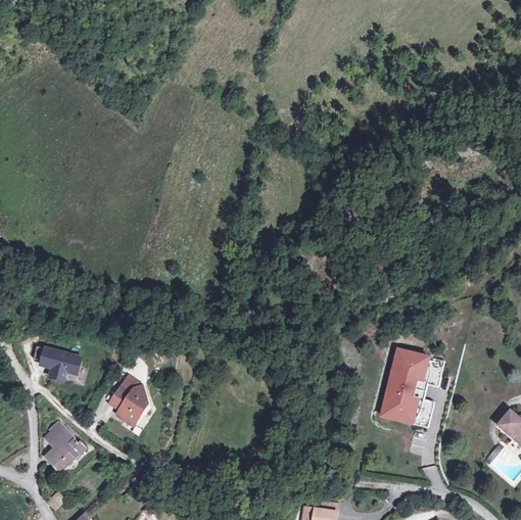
[(40,359),(39,363),(51,366),(50,371),(63,374),(64,375),(65,370),(77,373),(81,356),(36,344),(32,357),(40,359)]
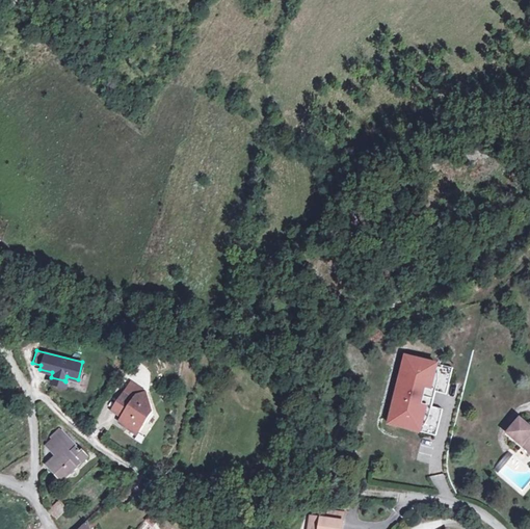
[(444,392),(451,366),(403,353),(397,380),(400,380),(397,396),(393,395),(387,421),(433,433),(441,407),(430,404),(433,390),(444,392)]
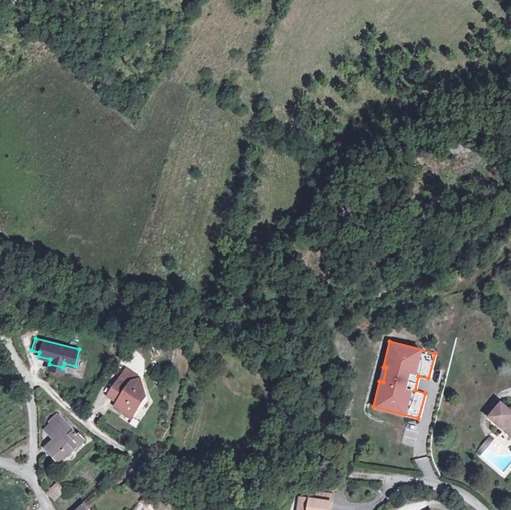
[(50,364),(48,368),(61,372),(62,367),(50,364)]
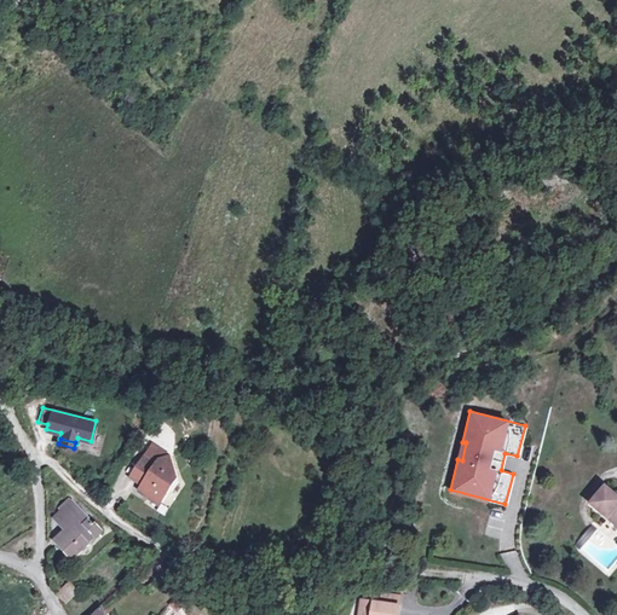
[(151,442),(140,456),(154,463),(156,458),(168,454),(151,442)]
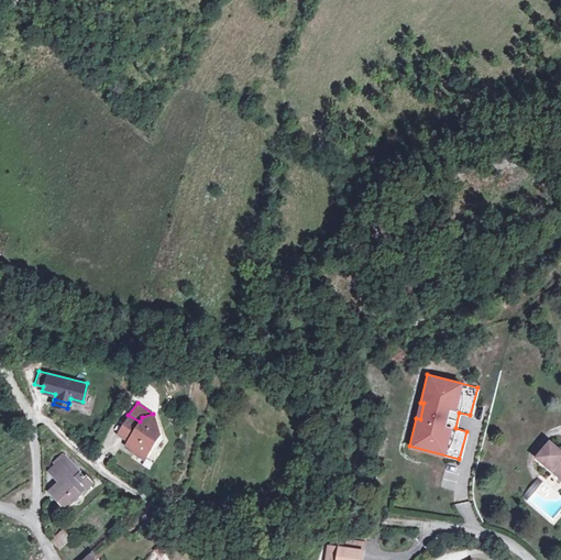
[(151,436),(160,432),(153,414),(142,417),(140,421),(128,415),(117,431),(129,439),(132,441),(129,447),(129,448),(144,458),(153,443),(151,436)]
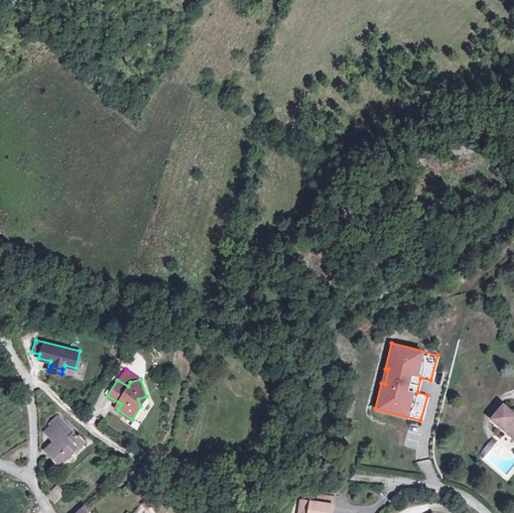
[(138,399),(140,406),(146,396),(138,399)]
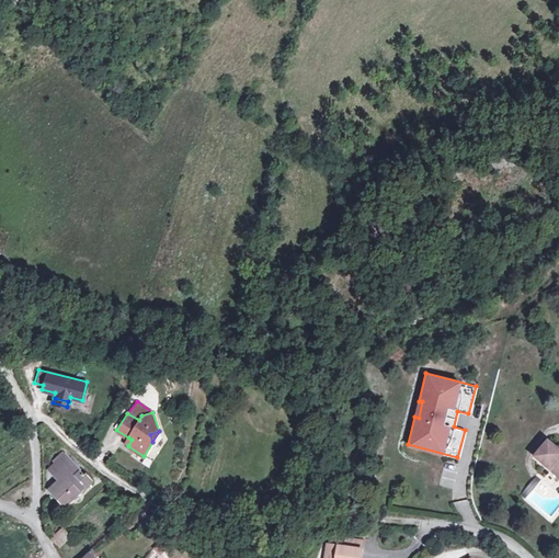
[(558,444),(556,447),(546,439),(534,454),(558,475),(558,444)]
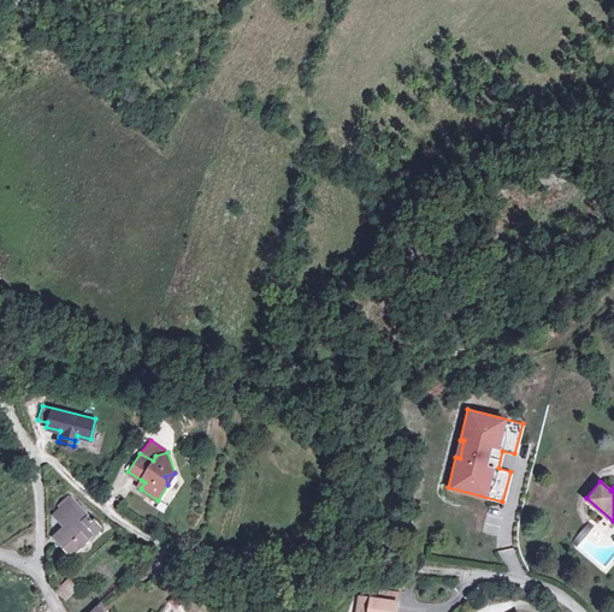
[(51,511),(59,520),(76,503),(68,495),(51,511)]
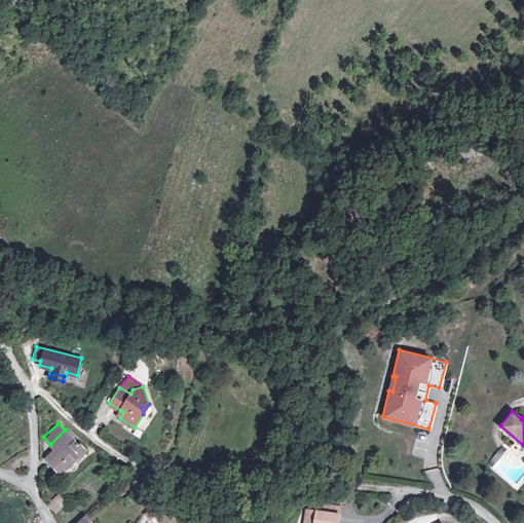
[(411,448),(422,451),(427,433),(416,428),(411,448)]
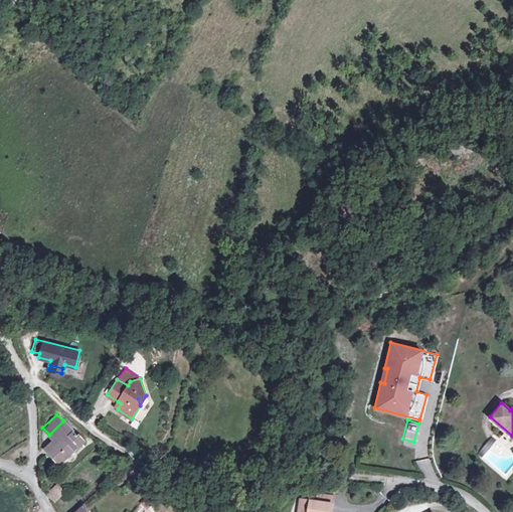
[(63,420),(49,435),(55,442),(46,451),(53,458),(57,462),(58,463),(72,450),(83,439),(77,433),(76,434),(63,420)]
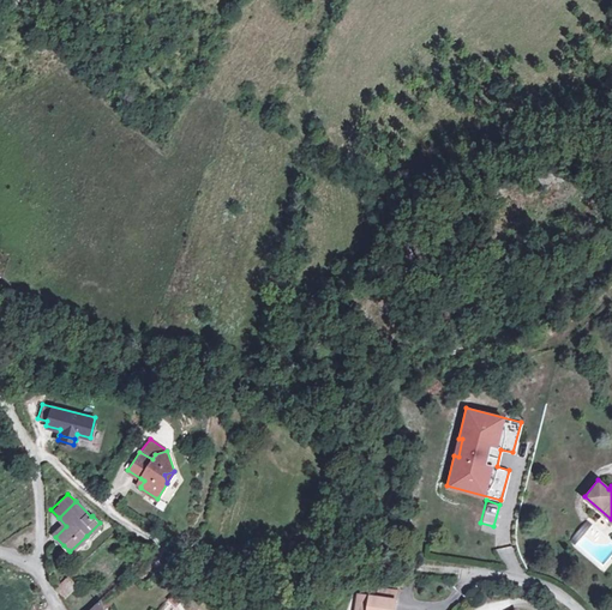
[(101,524),(100,523),(87,536),(88,537),(101,524)]
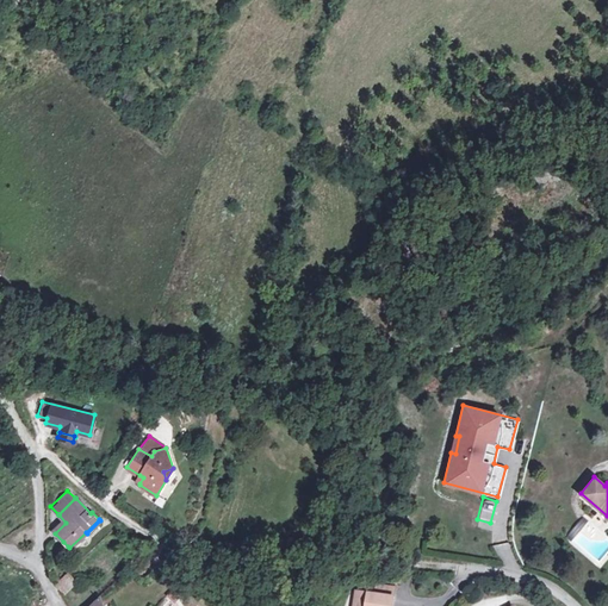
[(63,589),(73,580),(64,572),(56,581),(55,582),(56,582),(63,589)]
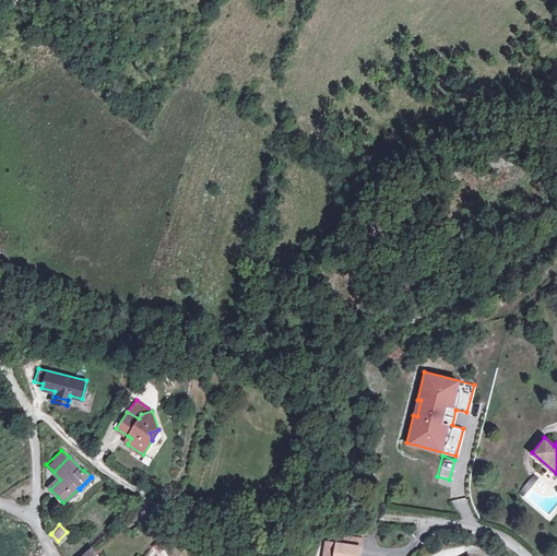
[(342,543),(358,545),(359,537),(343,535),(342,543)]
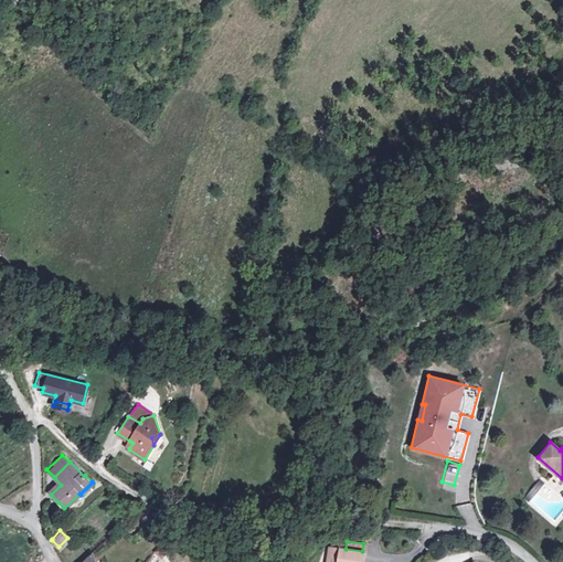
[(360,561),(362,551),(346,549),(328,545),(325,561),(360,561)]
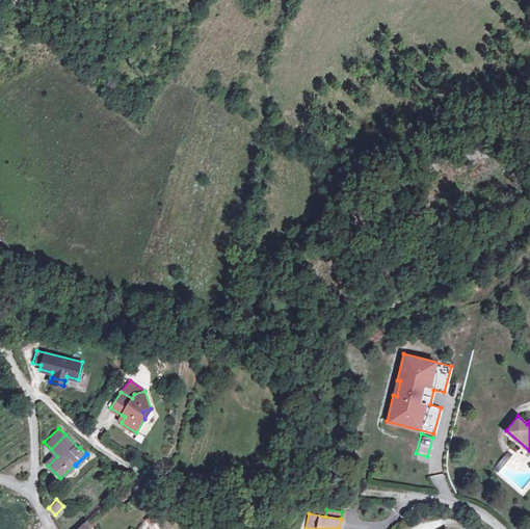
[(77,528),(87,528),(87,526),(95,522),(90,514),(84,521),(84,523),(77,528)]
